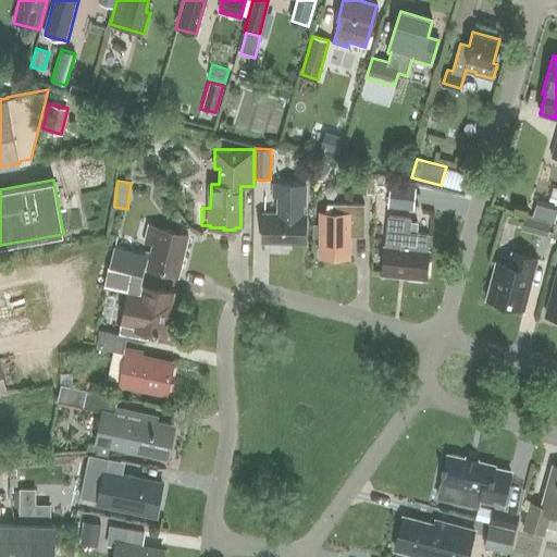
[(276,197),(276,214),(263,213),(262,243),(265,243),(265,247),(289,247),(289,243),(305,244),(306,214),(302,214),(302,203),(306,203),(307,185),(272,184),(272,197),(276,197)]
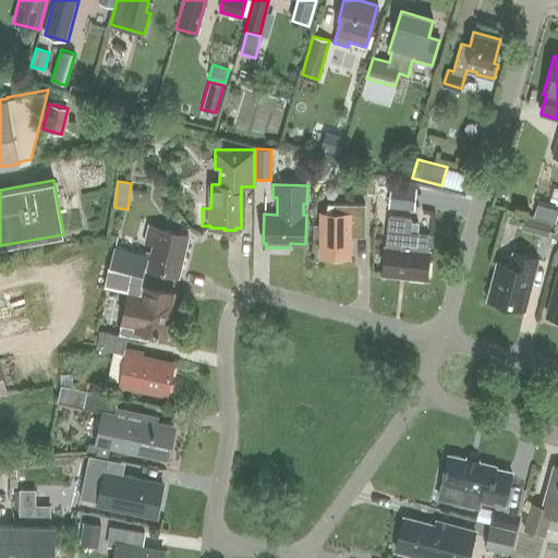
[(416,189),(391,185),(391,187),(389,202),(389,207),(414,209),(416,189)]
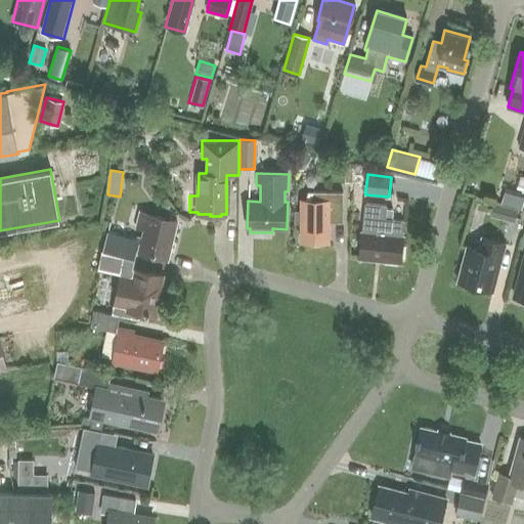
[(523,198),(523,191),(505,186),(500,203),(521,209),(523,198)]
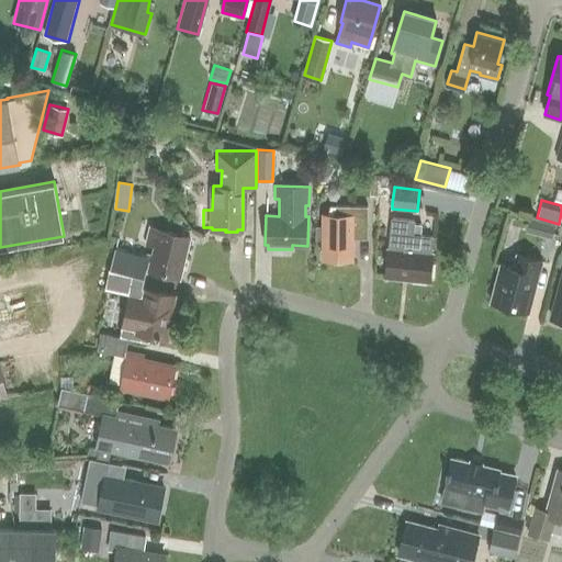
[(368,238),(369,206),(336,205),(335,216),(324,216),(323,259),(351,260),(352,238),(368,238)]
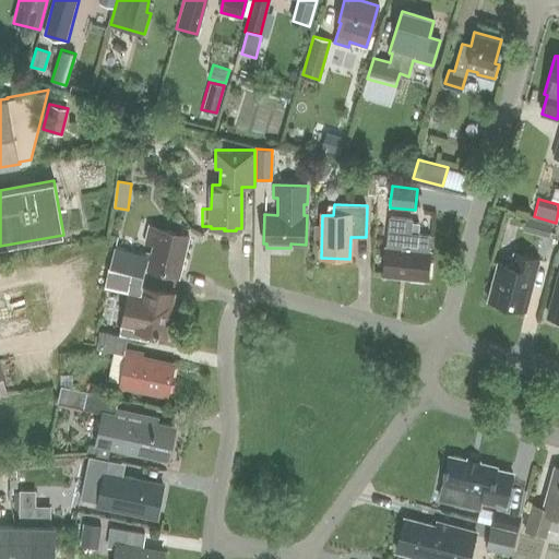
[(551,223),(526,215),(522,230),(547,238),(551,223)]
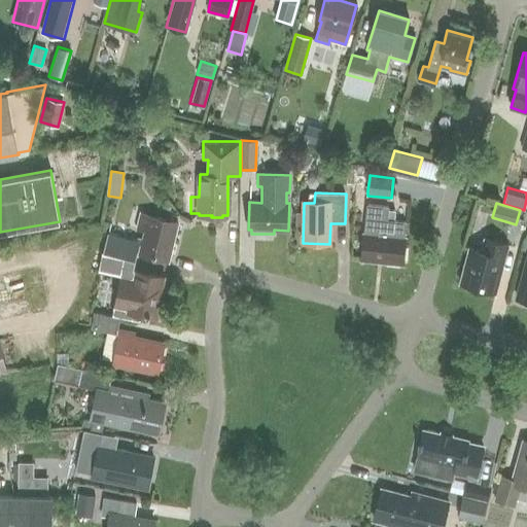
[(388,208),(369,205),(362,258),(401,264),(407,221),(386,218),(388,208)]
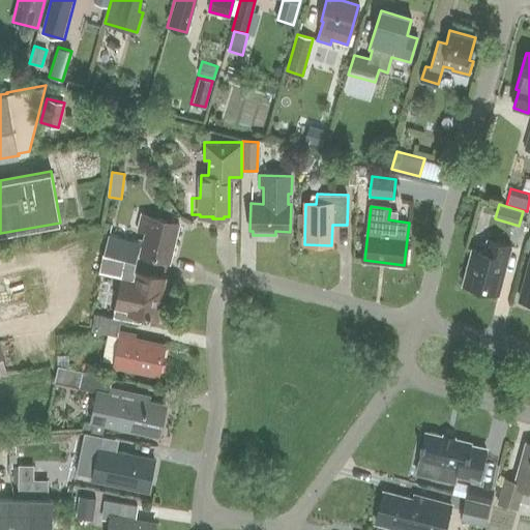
[(104,255),(135,263),(137,254),(169,262),(178,224),(143,215),(139,231),(144,232),(143,239),(140,238),(139,243),(108,236),(104,255)]
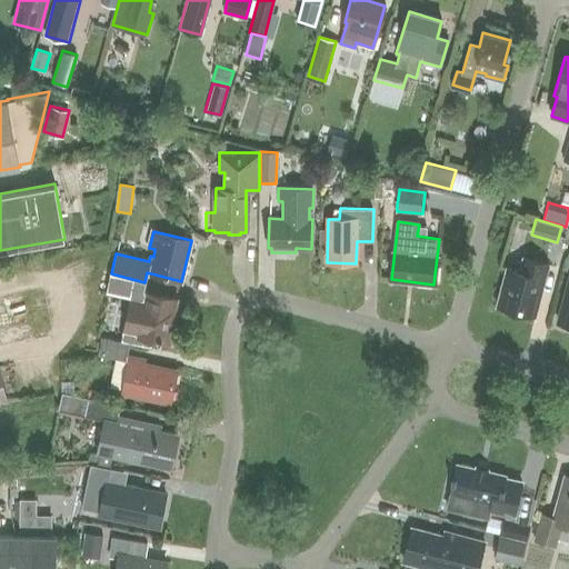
[(535,316),(548,263),(522,257),(519,270),(506,267),(496,306),(535,316)]
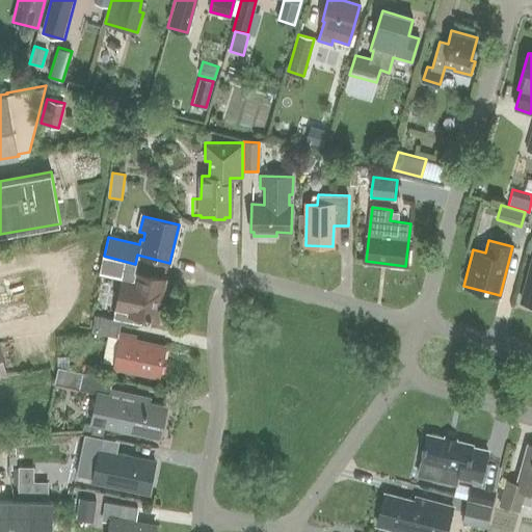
[(135,264),(104,256),(100,274),(122,280),(112,316),(140,323),(141,319),(157,323),(162,306),(160,306),(166,282),(133,273),(135,264)]
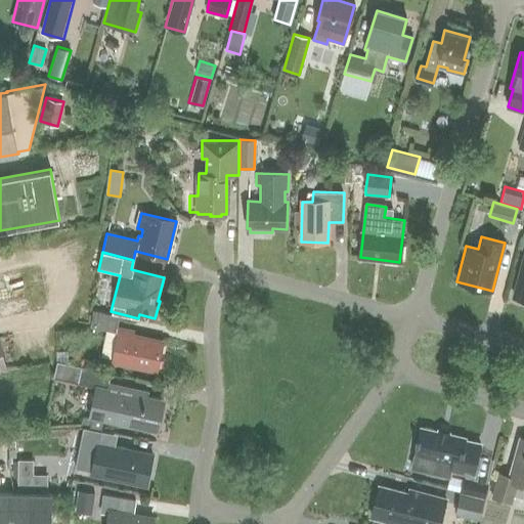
[(523,259),(514,297),(523,299),(523,259)]
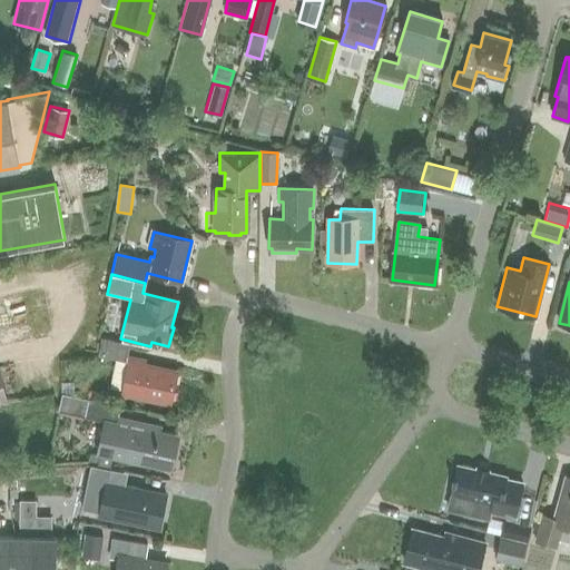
[(118,360),(116,371),(111,387),(124,390),(123,394),(169,403),(176,372),(143,365),(144,361),(126,357),(128,344),(102,338),(99,356),(118,360)]
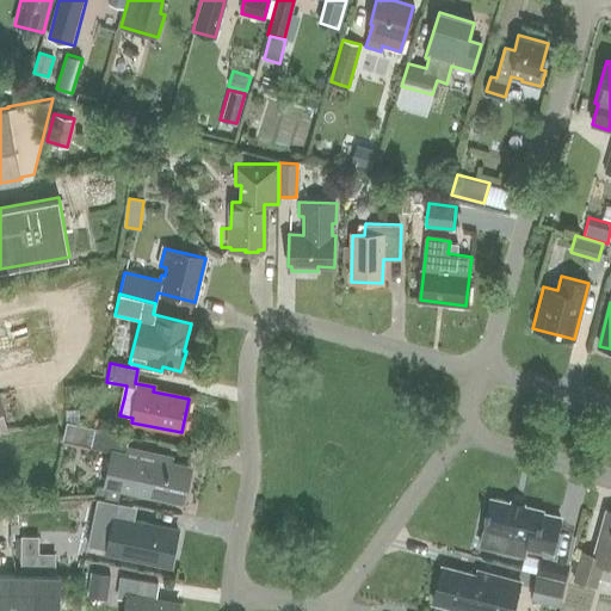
[(96,427),(66,421),(61,439),(91,445),(96,427)]
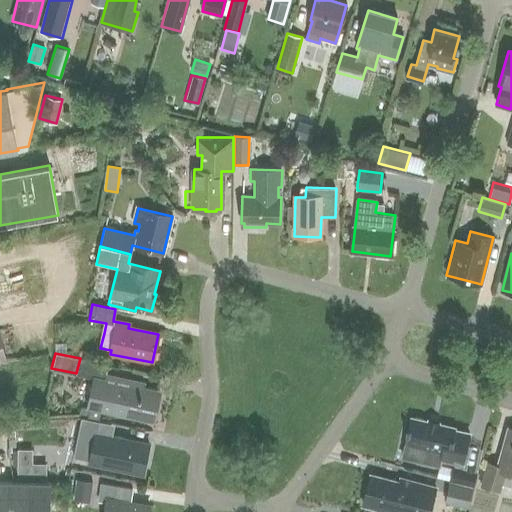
[(87,419),(98,421),(101,410),(153,421),(159,393),(141,389),(142,384),(104,376),(106,363),(81,358),(77,374),(95,377),(89,407),(90,407),(87,419)]
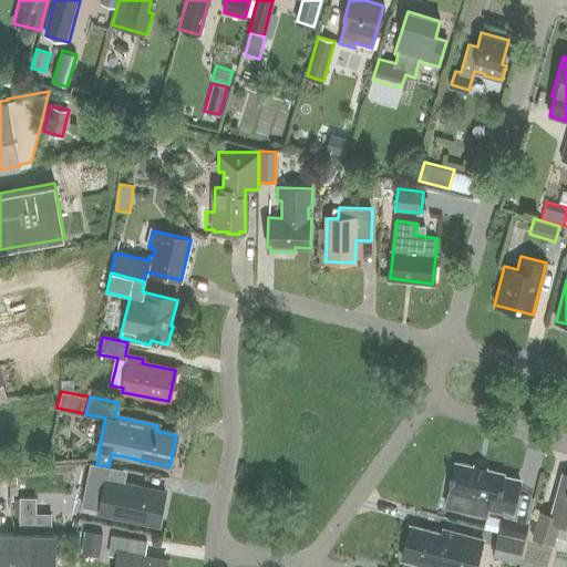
[(98,513),(157,525),(164,492),(107,480),(110,467),(109,466),(96,464),(90,463),(80,506),(99,509),(98,513)]
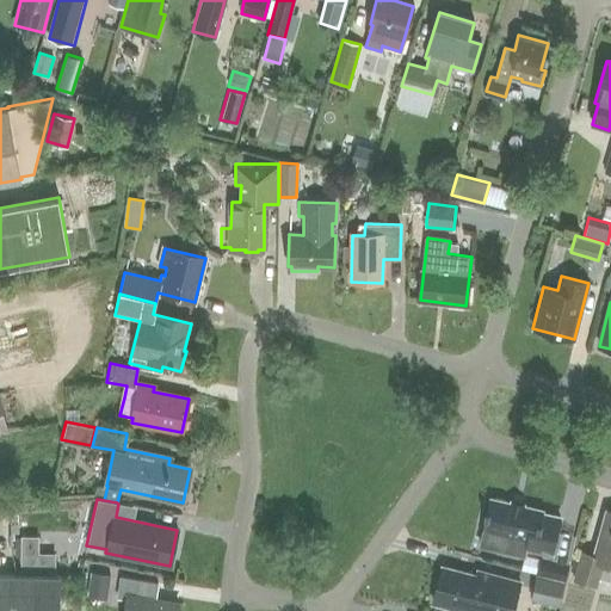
[(550,555),(560,517),(492,500),(481,545),(525,556),(526,549),(550,555)]
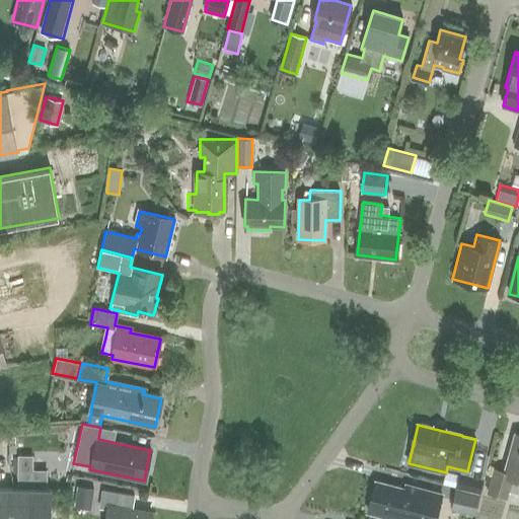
[(518,494),(518,434),(516,434),(505,473),(494,470),(488,493),(506,498),(508,492),(518,494)]
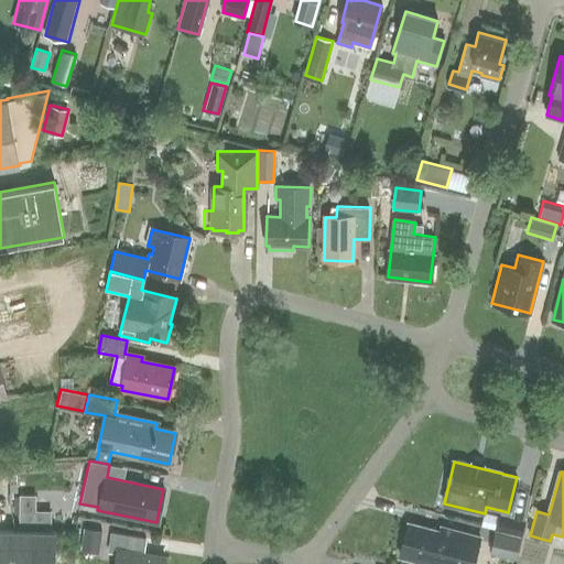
[(20,492),(21,518),(53,517),(52,507),(39,508),(38,491),(20,492)]
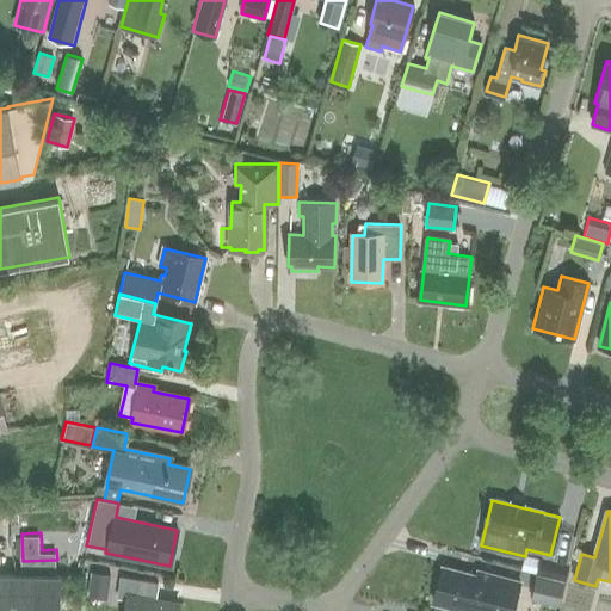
[(566,580),(569,565),(542,557),(538,574),(566,580)]
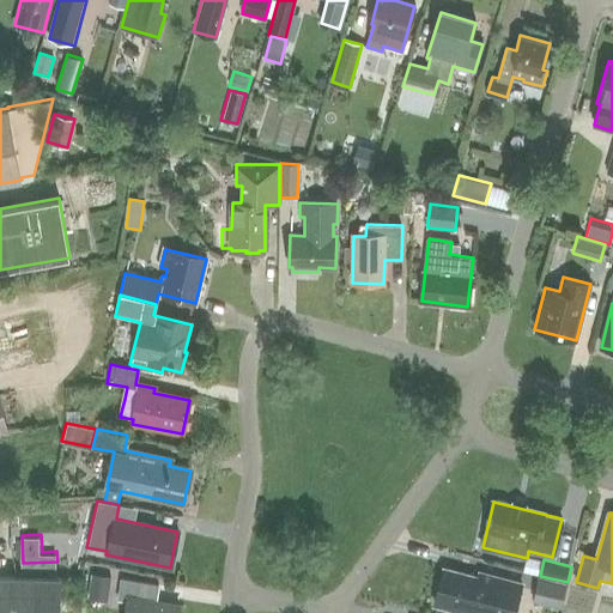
[(468,612),(513,612),(521,586),(480,575),(479,580),(444,570),(435,605),(468,612)]
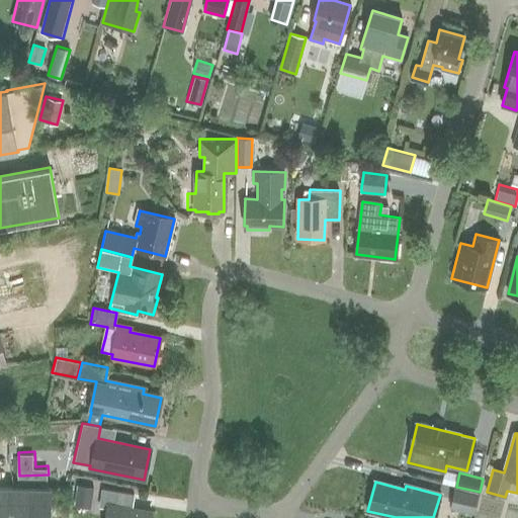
[(93,488),(77,485),(74,507),(90,509),(93,488)]
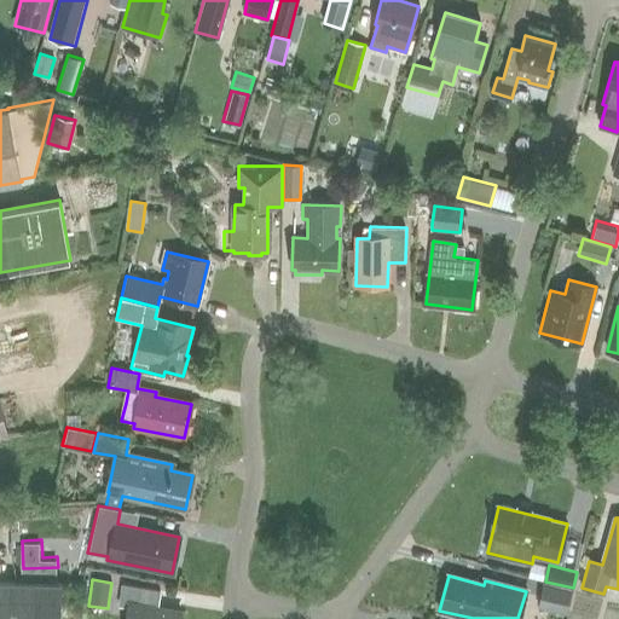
[(0,618),(61,618),(62,583),(0,582),(0,618)]
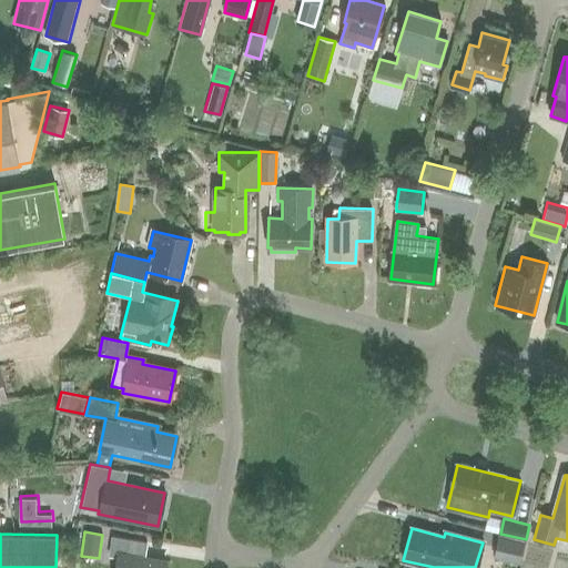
[(164,567),(165,561),(144,558),(146,543),(112,537),(109,556),(119,557),(117,567),(164,567)]
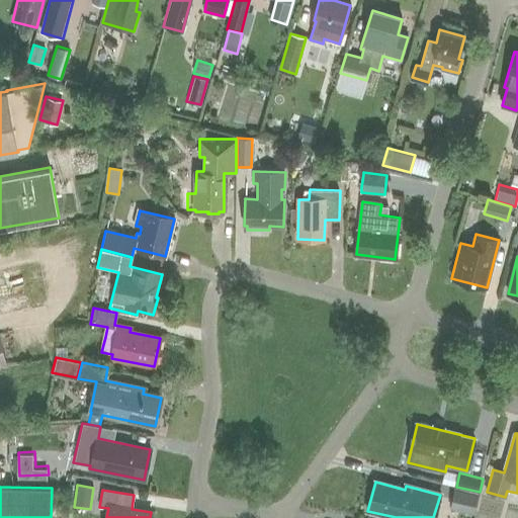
[(473,513),(478,494),(454,490),(450,509),(473,513)]
